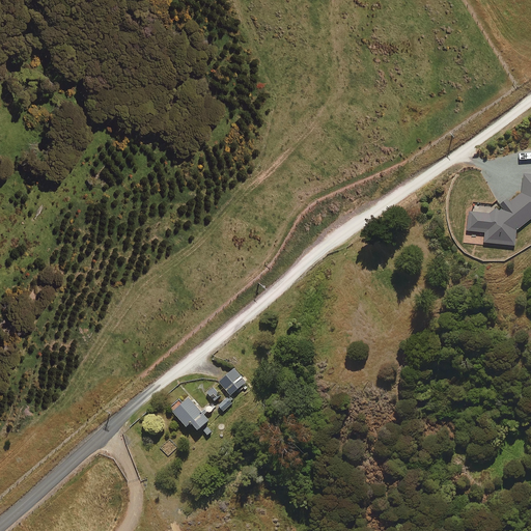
[(511,202),(507,198),(501,205),(504,207),(501,212),(497,208),(493,208),(492,214),(471,213),(469,231),(486,233),(485,244),(515,246),(518,231),(530,219),(530,175),(525,175),(523,192),(511,202)]
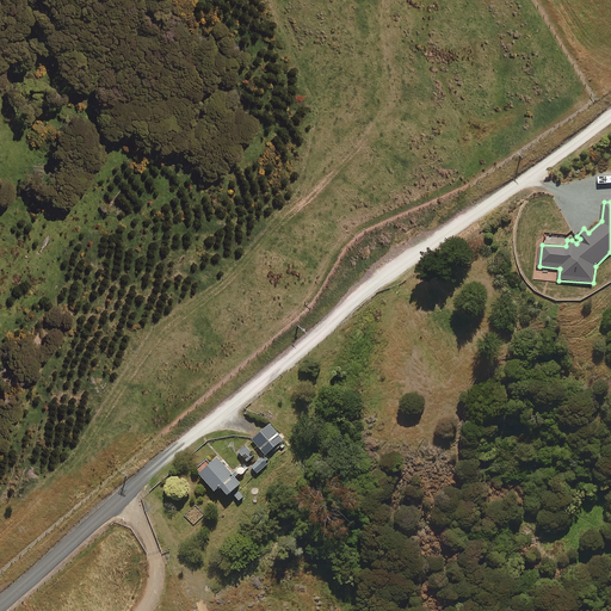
[(266,456),(283,440),(270,425),(253,440),(266,456)]
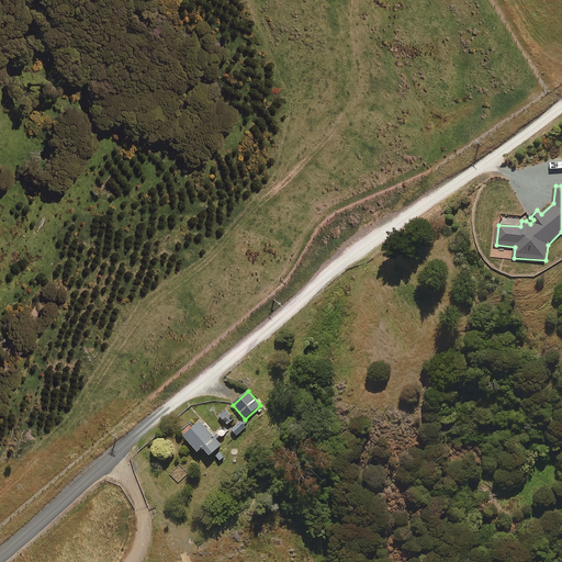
[(228,425),(234,419),(226,411),(220,416),(228,425)]
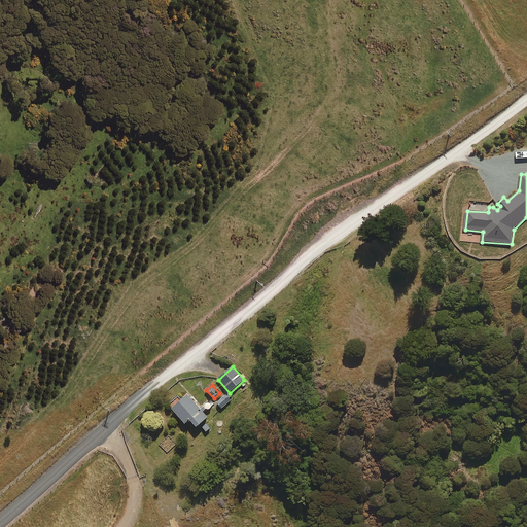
[(227,394),(216,403),(221,409),(232,399),(227,394)]
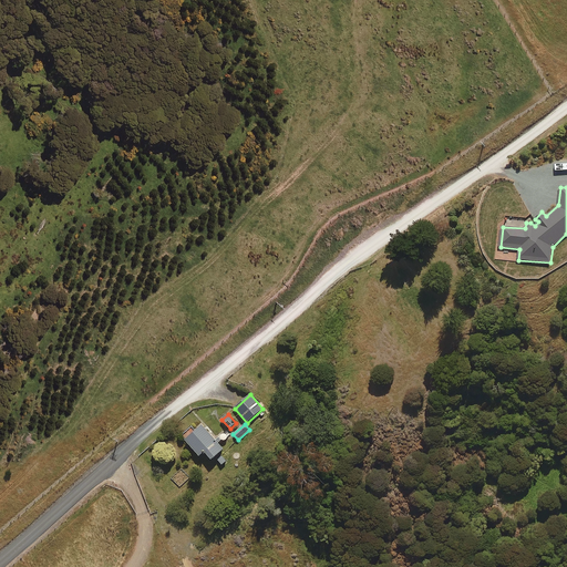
[(212,461),(224,450),(203,425),(195,432),(192,428),(182,436),(199,456),(205,452),(212,461)]
